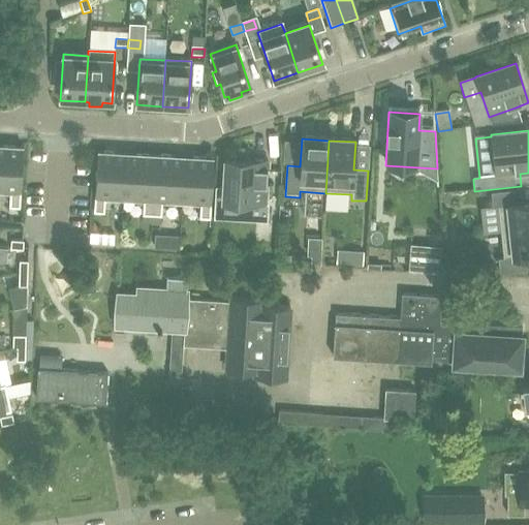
[(0,194),(9,195),(9,210),(20,210),(23,150),(0,149),(0,194)]
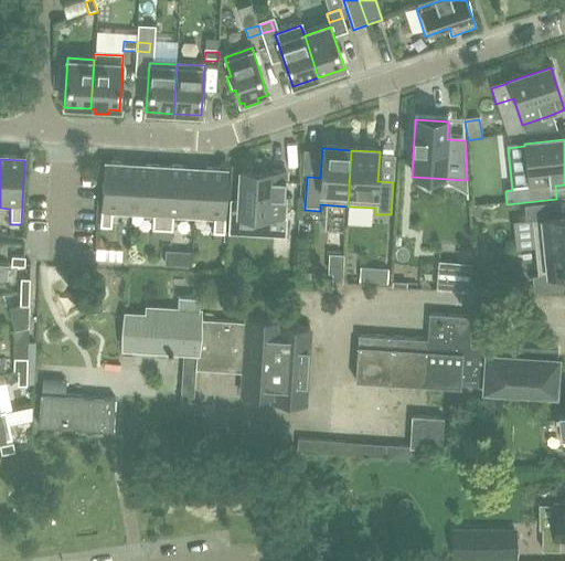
[(113,215),(132,217),(136,168),(104,166),(100,229),(112,230),(113,215)]
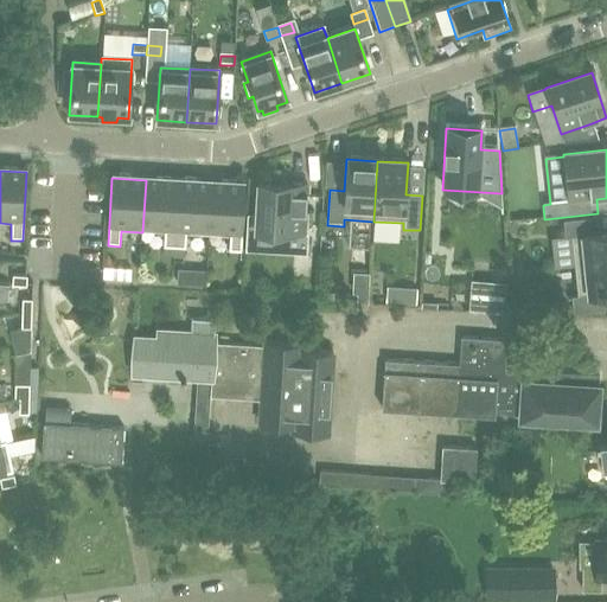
[(164,249),(174,250),(179,181),(146,180),(142,232),(165,234),(164,249)]
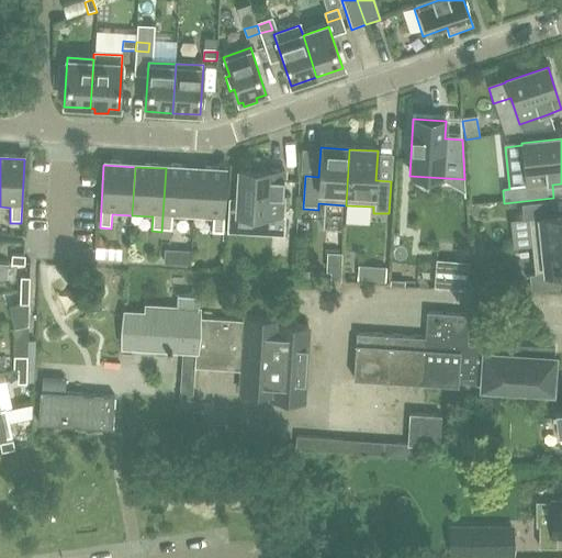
[(166,168),(161,232),(172,232),(172,218),(193,219),(195,170),(166,168)]
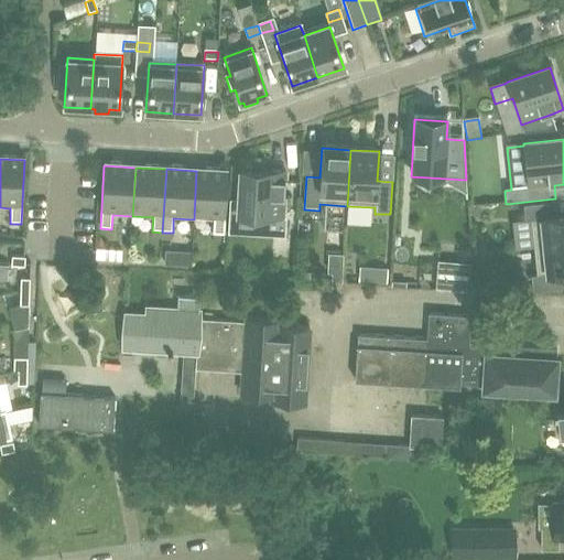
[(213,235),(225,236),(228,173),(196,171),(194,219),(214,221),(213,235)]
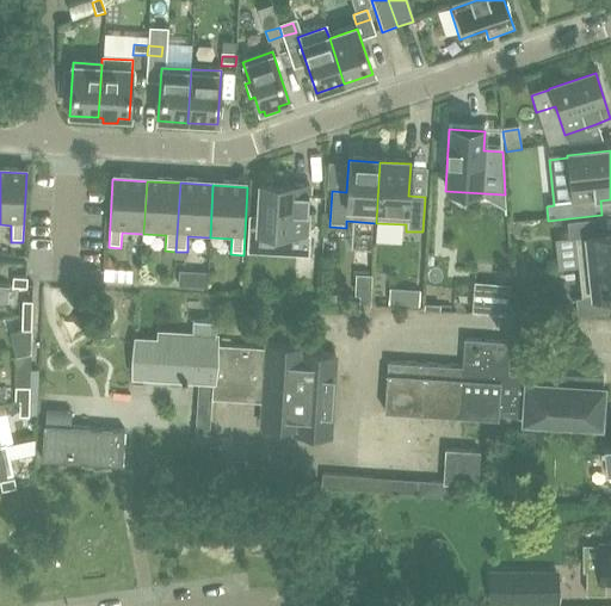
[(250,220),(247,254),(259,255),(282,257),(283,236),(307,237),(309,189),(260,186),(258,220),(250,220)]
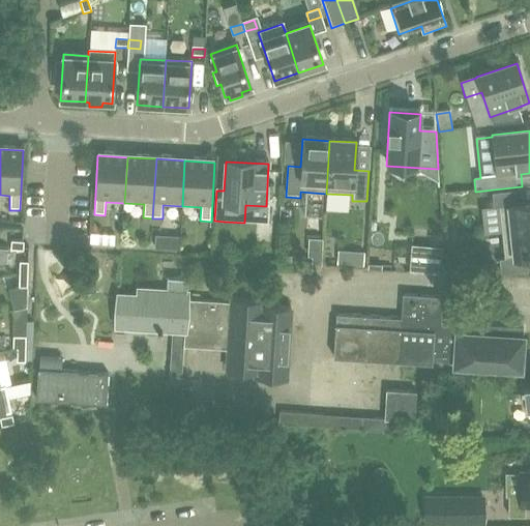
[(522,192),(492,195),(493,209),(499,209),(501,235),(529,231),(529,204),(524,205),(522,192)]
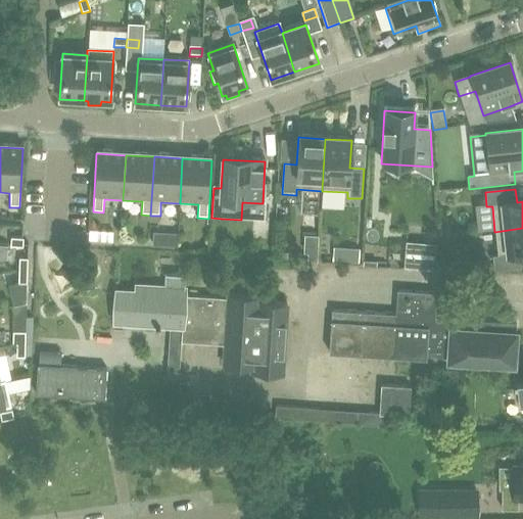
[(522,254),(522,228),(494,232),(497,256),(492,257),(493,272),(522,269),(522,262),(522,255),(522,254)]
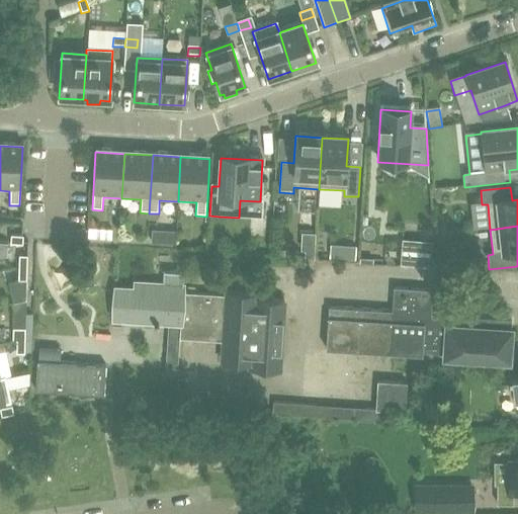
[(10,246),(22,247),(23,239),(10,238),(10,246)]
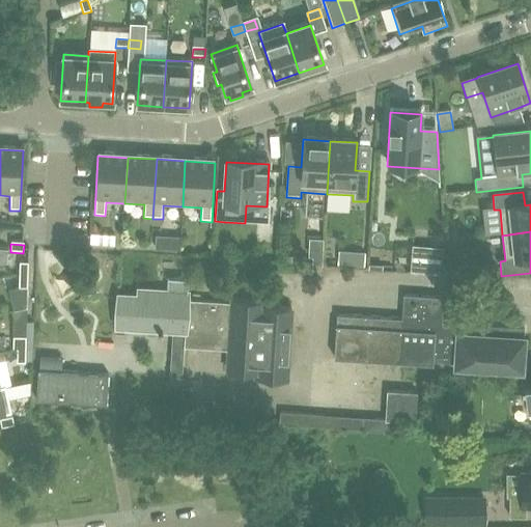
[(19,277),(27,278),(28,265),(20,265),(19,277)]
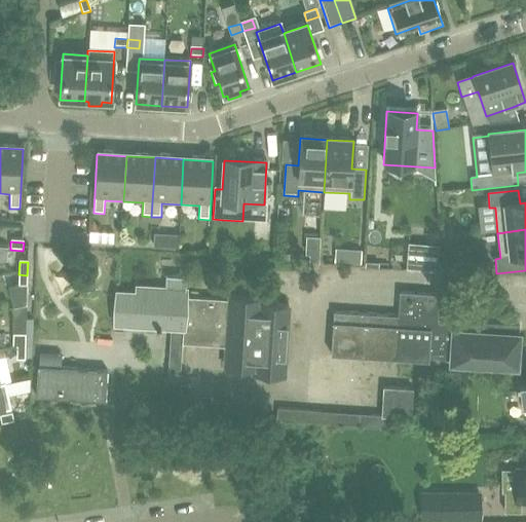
[(19,288),(27,288),(27,275),(19,274),(19,288)]
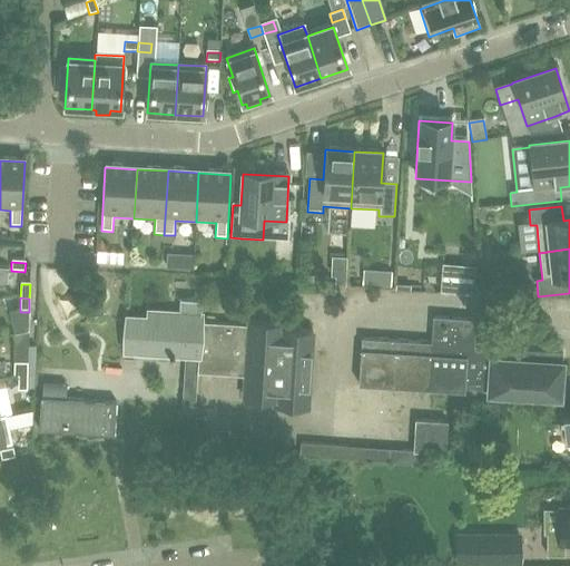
[(312,335),(281,333),(281,328),(248,325),(248,329),(200,327),(200,320),(194,319),(195,304),(179,303),(178,318),(150,316),(150,324),(126,322),(125,353),(170,357),(170,359),(174,360),(174,357),(185,358),(182,409),(195,410),(197,378),(245,380),(244,402),(275,405),(275,410),(307,412),(312,335)]
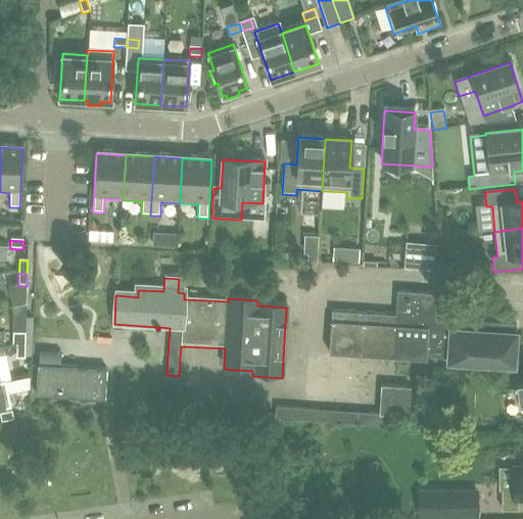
[(444,313),(443,322),(435,321),(437,296),(397,293),(395,318),(331,313),(328,356),(426,362),(426,359),(446,361),(446,364),(513,368),(516,327),(452,322),(453,313),(444,313)]
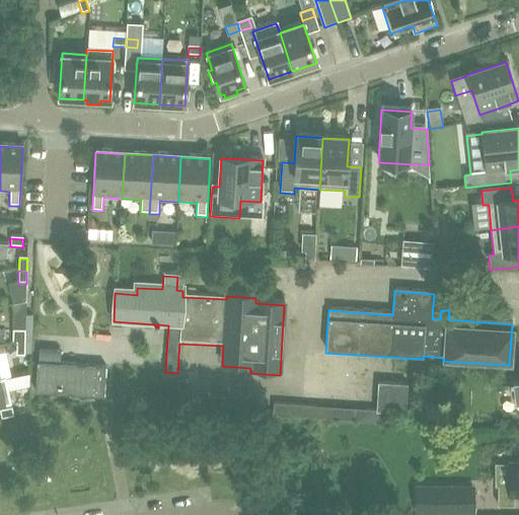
[(12,332),(12,345),(16,345),(24,345),(25,333),(24,333),(12,332)]
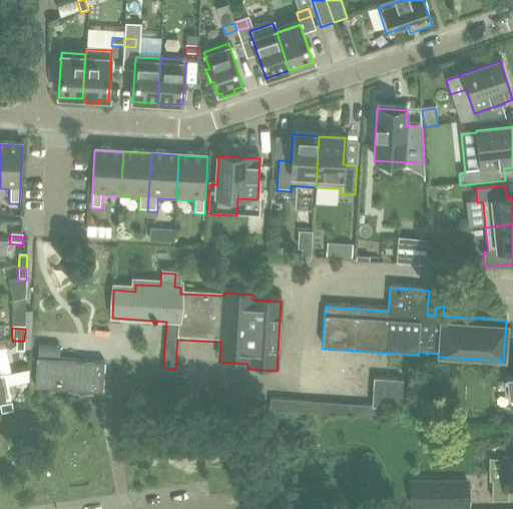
[(16,341),(16,353),(24,353),(24,352),(24,341),(16,341)]
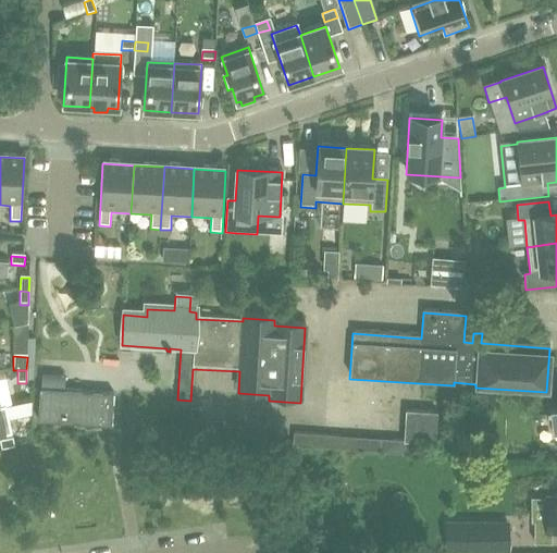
[(111,428),(113,396),(39,391),(37,424),(111,428)]
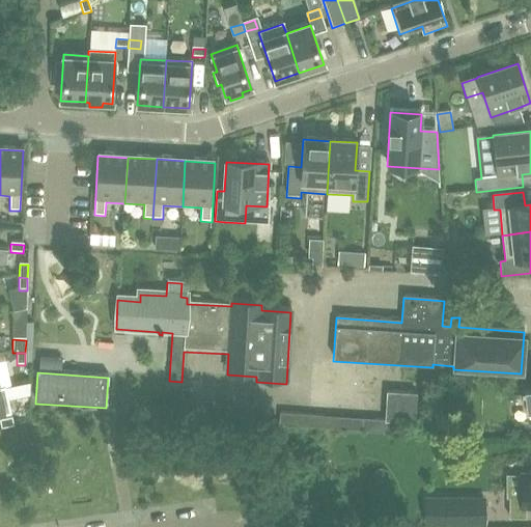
[(452,386),(453,389),(458,390),(465,385),(466,380),(458,379),(452,379),(450,383),(452,386)]
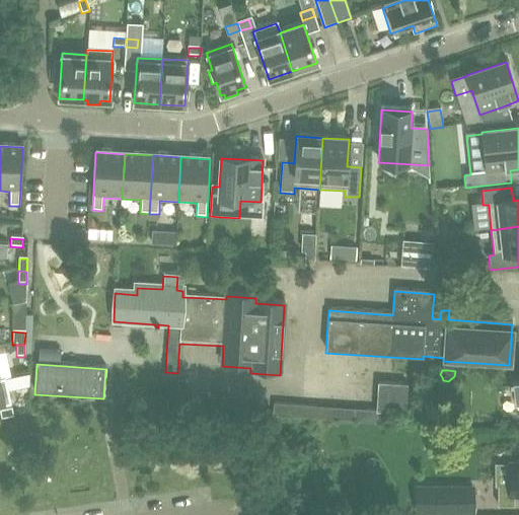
[(0,408),(10,406),(5,381),(0,381),(0,408)]
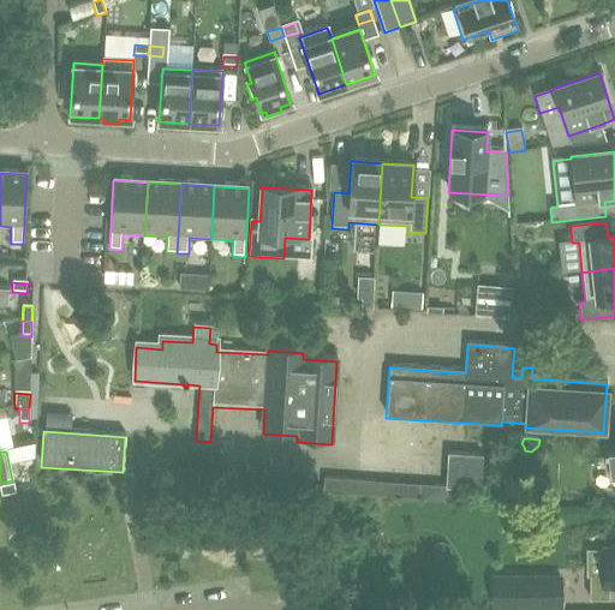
[(324,482),(323,496),(461,504),(463,490),(481,491),(483,458),(448,455),(446,490),(324,482)]
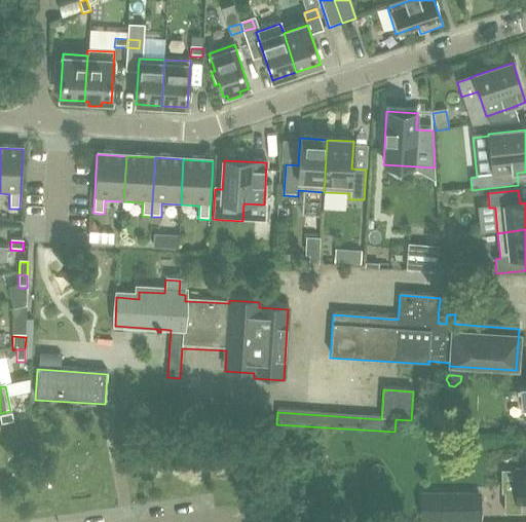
[(0,417),(0,419),(1,425),(13,423),(11,415),(0,417)]
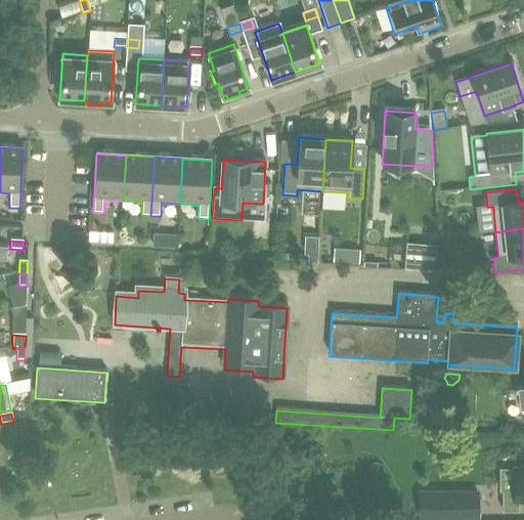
[(523,469),(514,469),(514,492),(503,492),(503,513),(519,513),(519,503),(523,502),(523,469)]
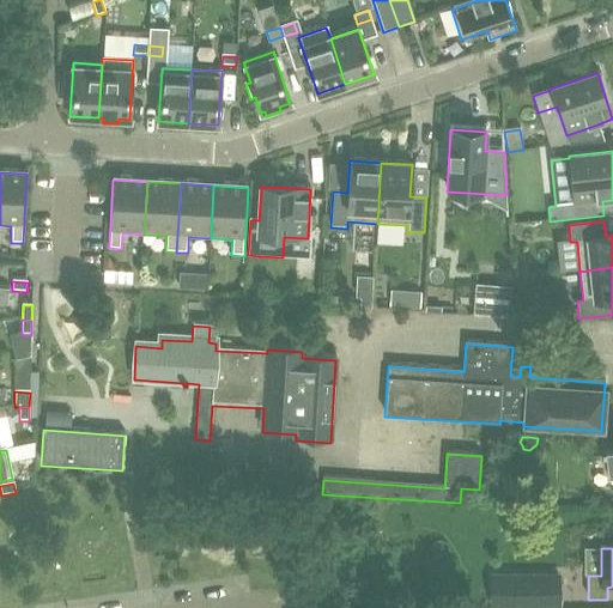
[(536,577),(536,607),(559,607),(559,577),(536,577)]
